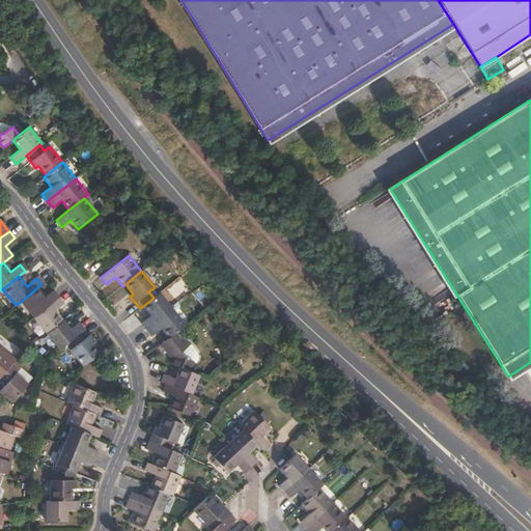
[(21,302),(33,317),(59,297),(54,290),(45,298),(36,288),(21,302)]
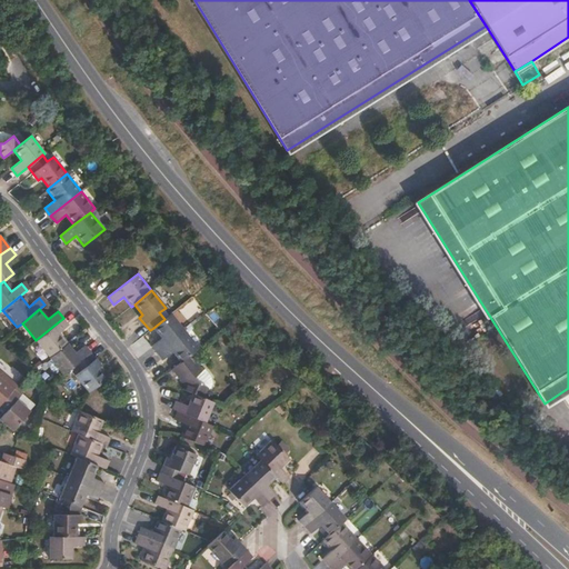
[(171,315),(165,319),(153,328),(161,338),(151,346),(157,353),(185,331),(171,315)]
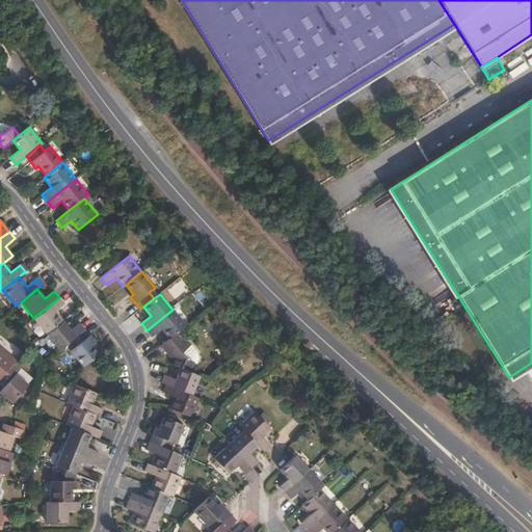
[(33,318),(46,334),(62,321),(55,311),(64,303),(59,297),(33,318)]
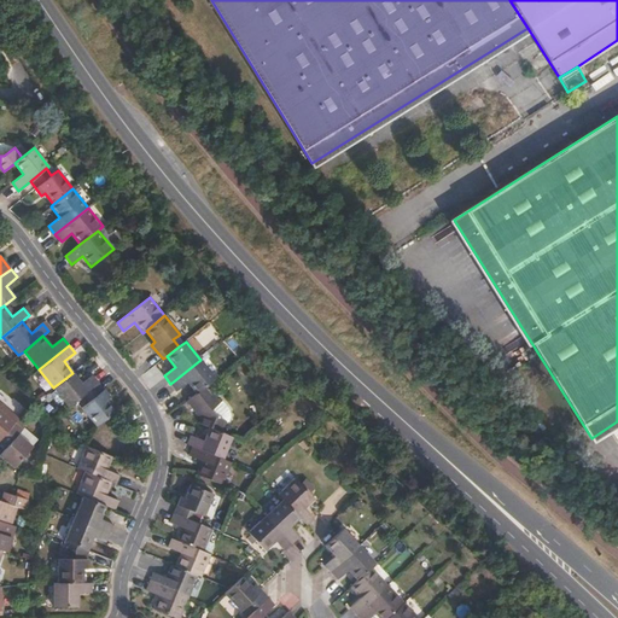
[(215,379),(200,360),(170,384),(176,391),(187,383),(196,394),(205,386),(215,379)]
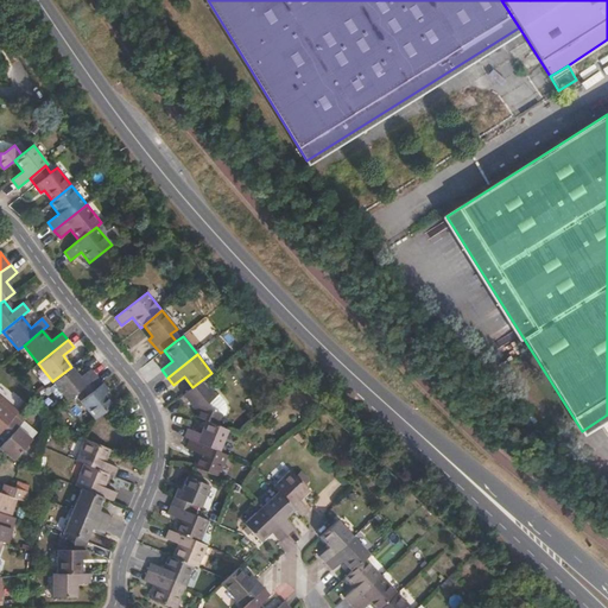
[(52,381),(68,400),(88,384),(97,377),(92,369),(81,378),(71,367),(52,381)]
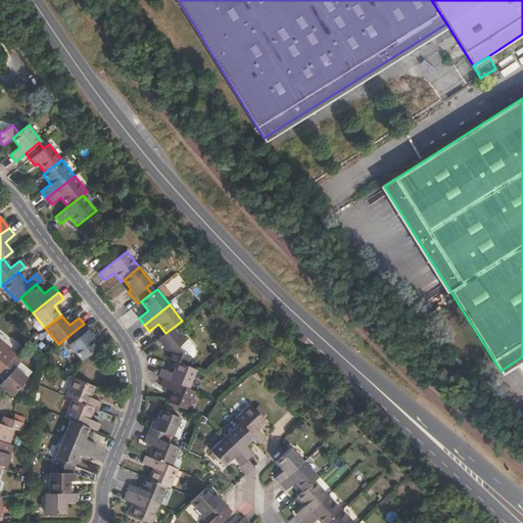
[(69,345),(82,361),(98,347),(91,338),(93,336),(84,324),(76,330),(81,336),(69,345)]
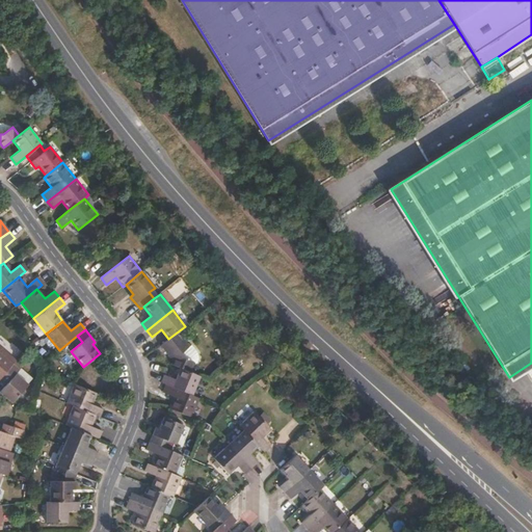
[(168,339),(160,346),(165,351),(167,355),(168,354),(174,361),(171,365),(180,368),(190,372),(194,363),(184,358),(181,353),(188,347),(177,333),(168,339)]
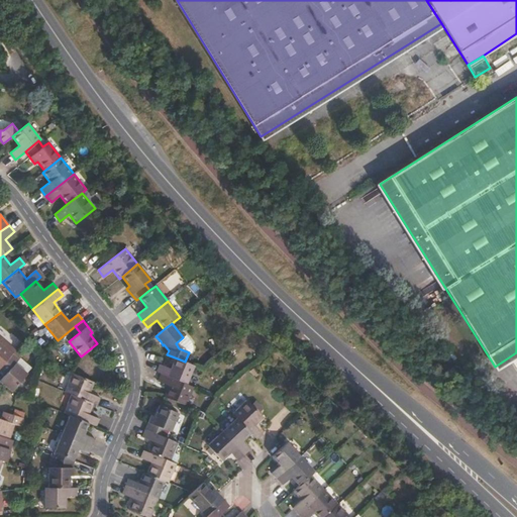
[(186,335),(183,337),(176,343),(179,348),(189,352),(191,353),(193,347),(192,342),(186,335)]
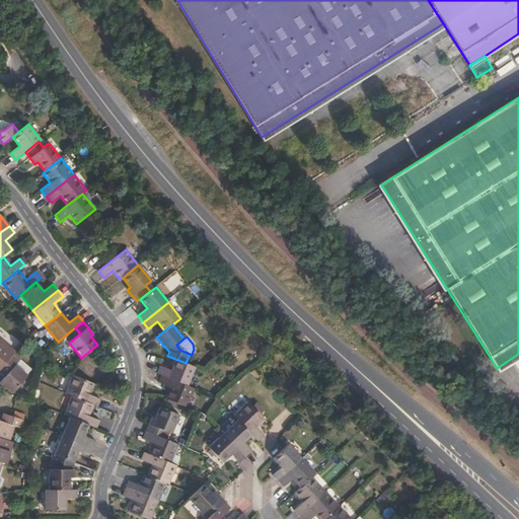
[(0,369),(12,355),(15,351),(0,338),(0,369)]
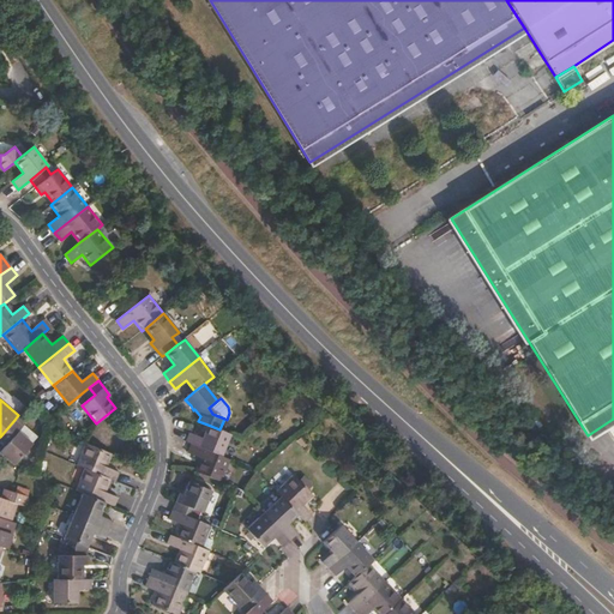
[(0,451),(0,453),(13,465),(32,444),(17,432),(22,427),(14,420),(0,437),(0,440),(5,445),(0,451)]
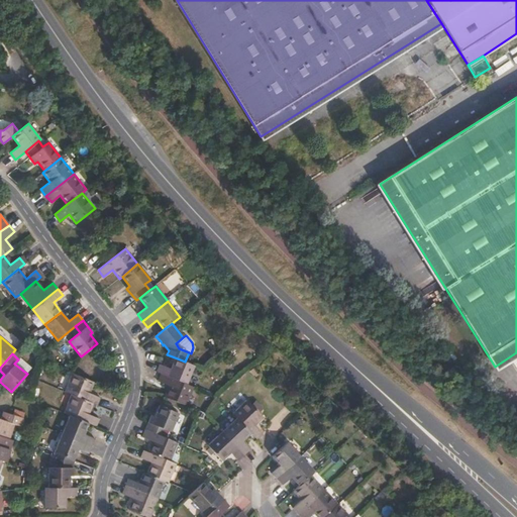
[(186,384),(194,366),(185,362),(175,357),(170,369),(160,364),(157,372),(161,374),(186,384)]
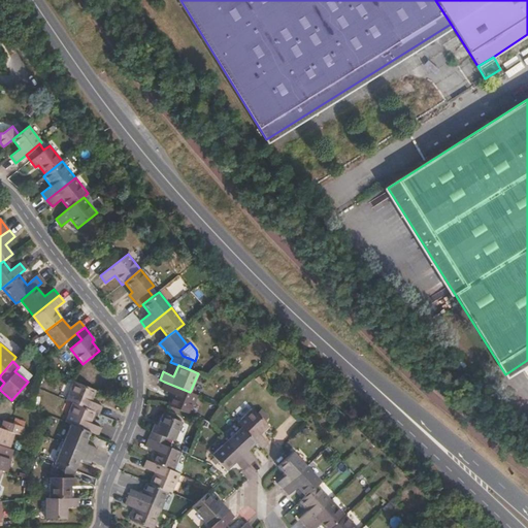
[(73,381),(66,400),(72,403),(92,410),(96,413),(99,404),(89,400),(93,389),(73,381)]
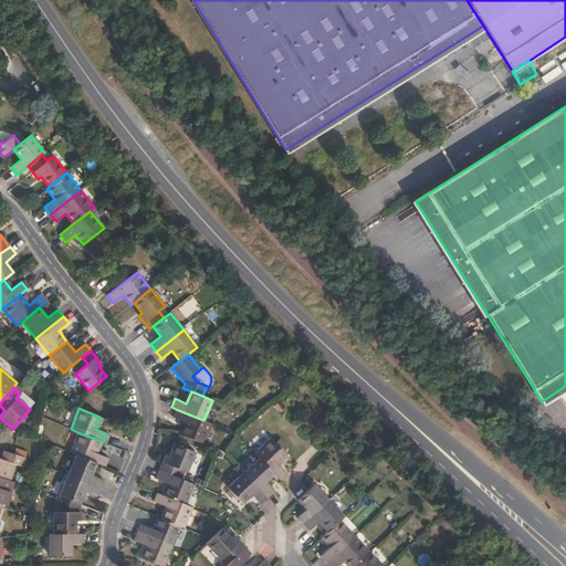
[(176,409),(173,418),(185,422),(179,435),(203,444),(211,423),(203,420),(176,409)]
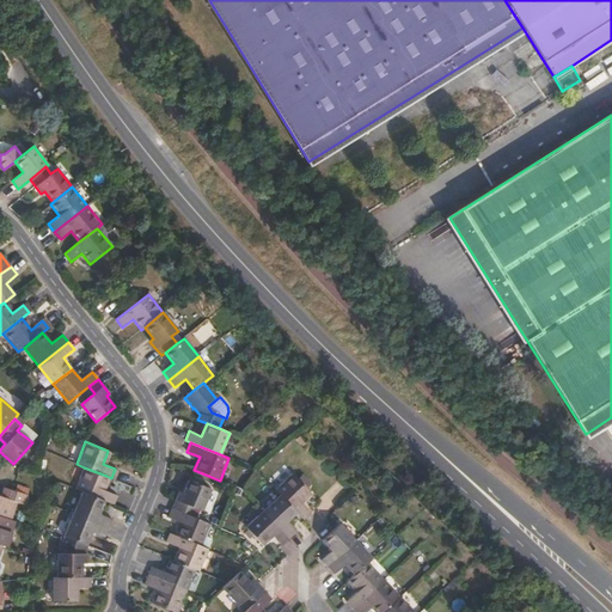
[(106,476),(84,467),(75,489),(81,491),(105,501),(110,503),(114,494),(102,489),(106,476)]
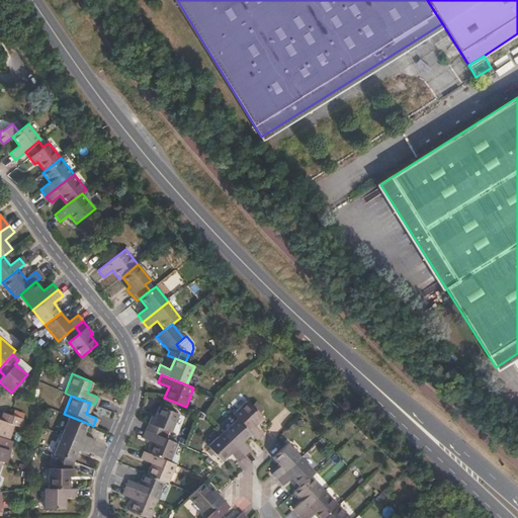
[(257,440),(263,435),(255,426),(263,418),(257,411),(249,403),(235,417),(237,419),(251,434),(257,440)]
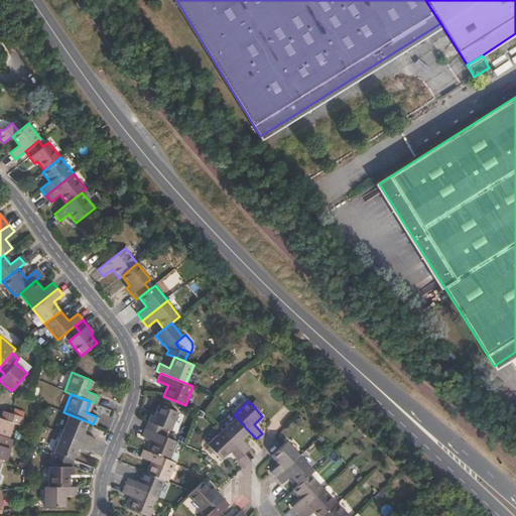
[(150,414),(144,428),(145,429),(160,435),(163,428),(170,431),(177,413),(158,405),(153,415),(150,414)]
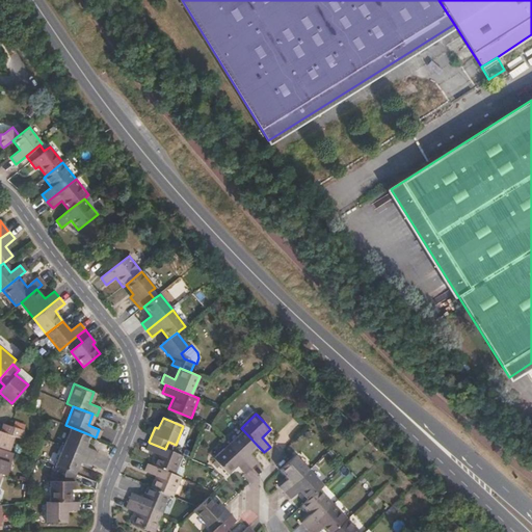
[(24,431),(10,426),(3,424),(0,431),(0,448),(9,452),(15,436),(22,439),(24,431)]
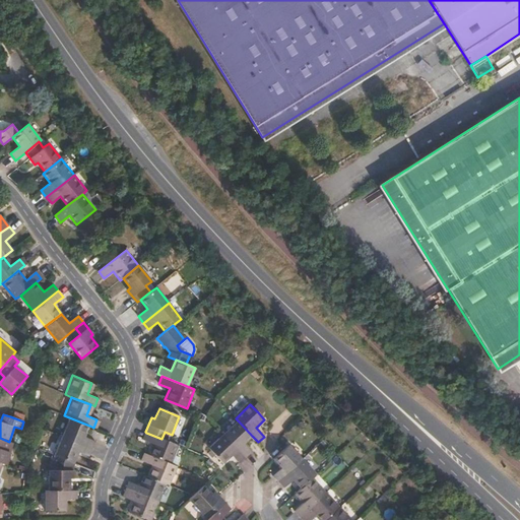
[(69,417),(62,437),(91,449),(94,441),(84,437),(89,426),(69,417)]
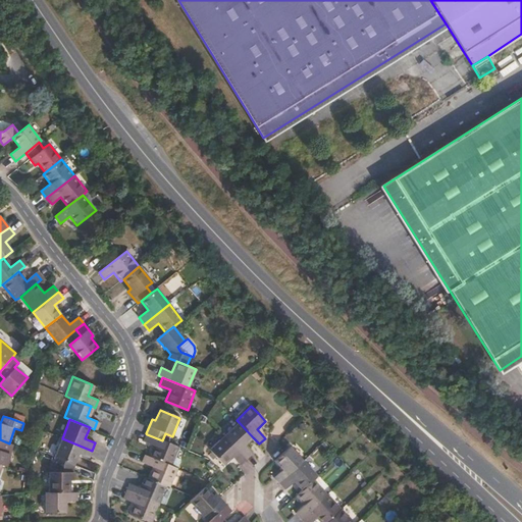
[(249,457),(252,454),(245,446),(253,437),(239,422),(224,436),(247,460),(249,457)]
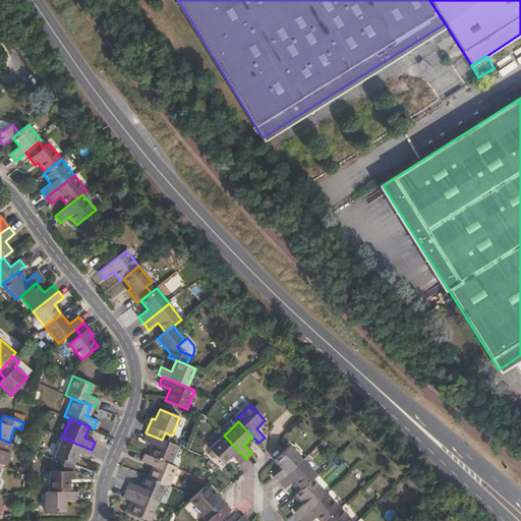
[(147,433),(146,432),(142,441),(154,445),(149,456),(171,465),(179,446),(162,440),(147,433)]
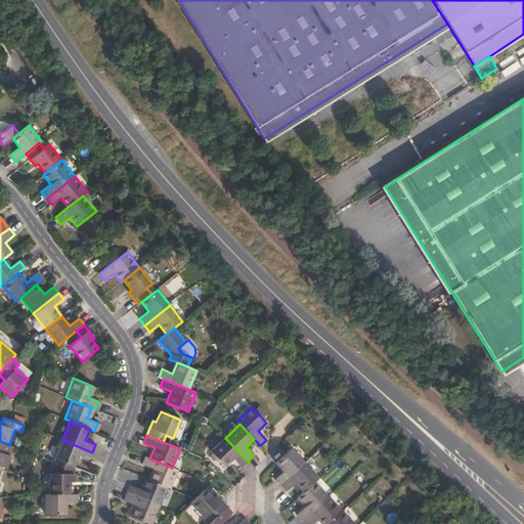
[(245,465),(248,462),(225,438),(210,451),(224,467),(232,459),(242,467),(245,465)]
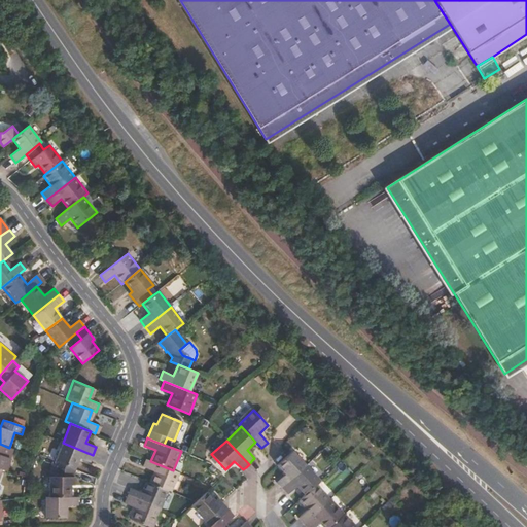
[(93,455),(63,443),(55,461),(60,463),(74,469),(79,458),(90,462),(93,455)]
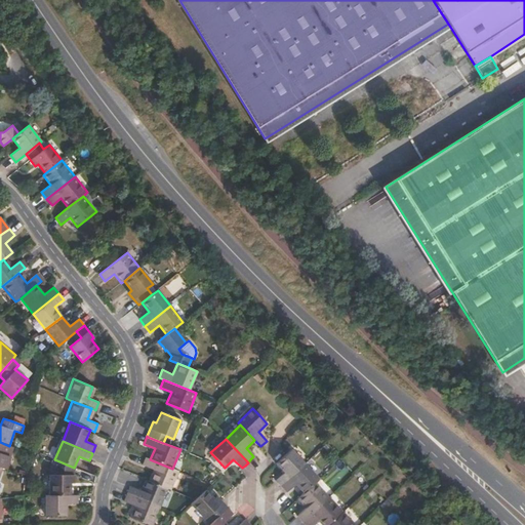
[(12,447),(9,446),(0,442),(0,467),(1,468),(5,469),(12,447)]
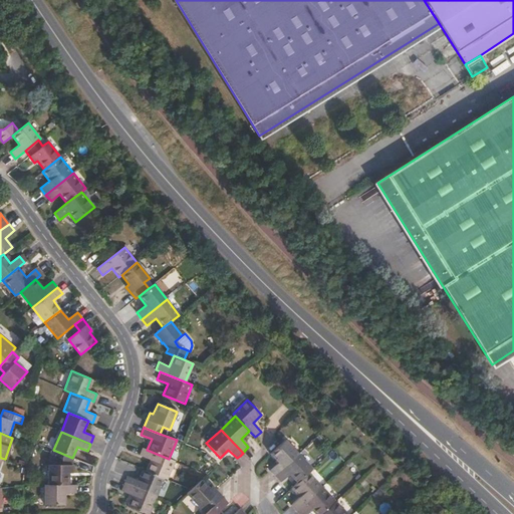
[(275,477),(298,455),(285,440),(281,444),(270,454),(278,462),(269,470),(269,471),(272,473),(275,477)]
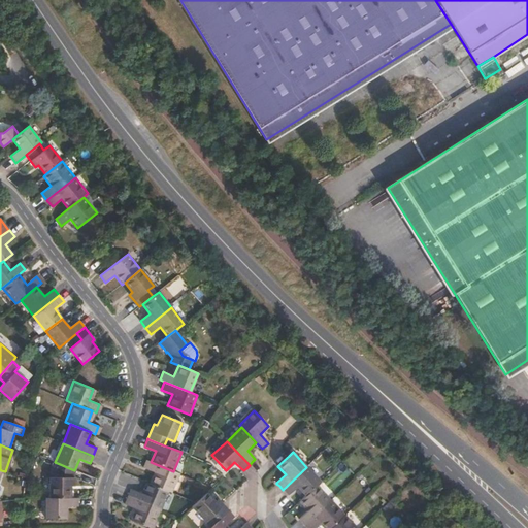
[(151,462),(146,460),(143,468),(154,472),(150,484),(168,492),(171,493),(179,473),(173,471),(151,462)]
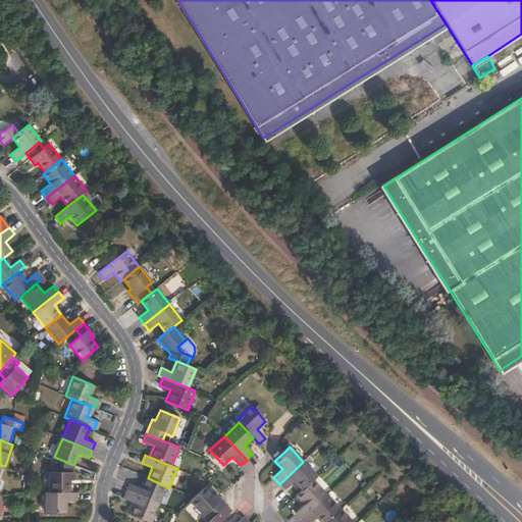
[(73,465),(59,459),(56,465),(56,472),(49,472),(49,492),(69,492),(69,480),(73,480),(73,465)]
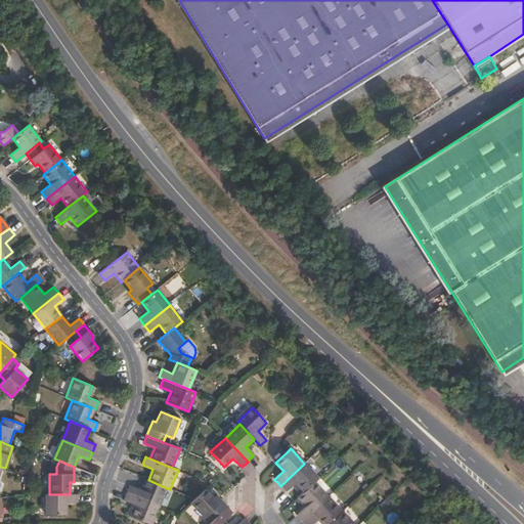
[(303,492),(314,482),(318,478),(304,464),(280,486),(282,488),(286,491),(286,492),(295,483),(303,492)]
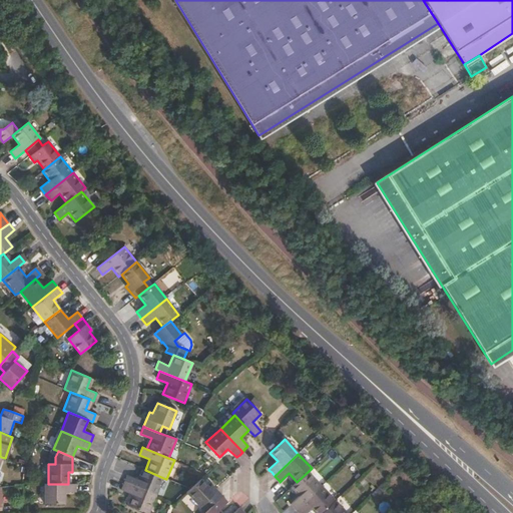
[(145,470),(142,469),(138,479),(127,475),(124,483),(156,496),(163,478),(145,470)]
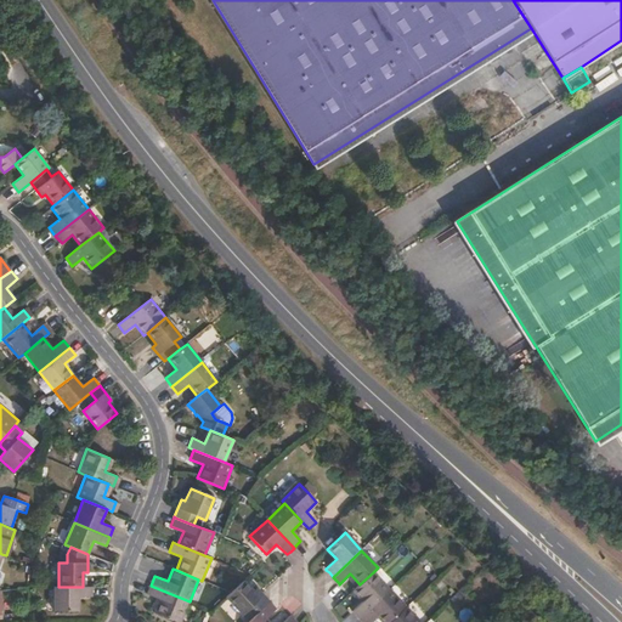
[(360,618),(390,589),(373,572),(360,584),(352,591),(362,601),(352,611),(360,618)]
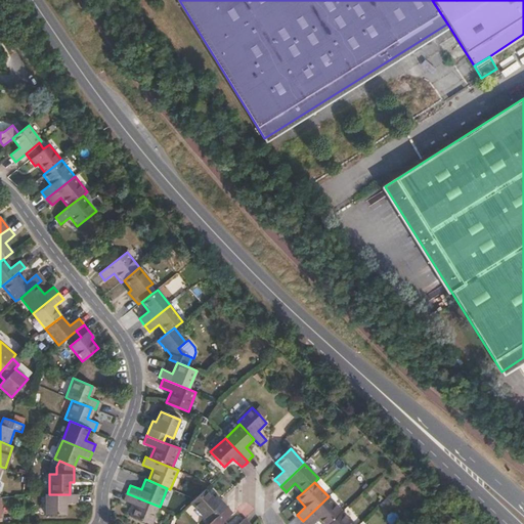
[(210,513),(214,519),(227,507),(223,503),(221,499),(216,495),(213,498),(205,489),(194,499),(190,504),(204,519),(210,513)]
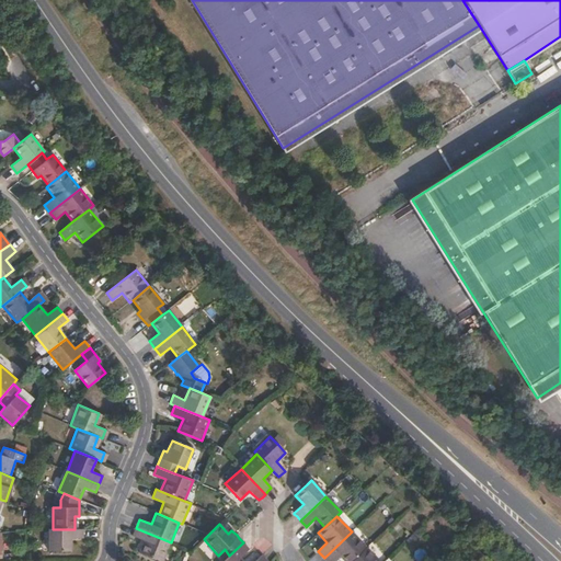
[(159,560),(162,560),(171,542),(136,528),(132,536),(144,541),(138,552),(159,560)]
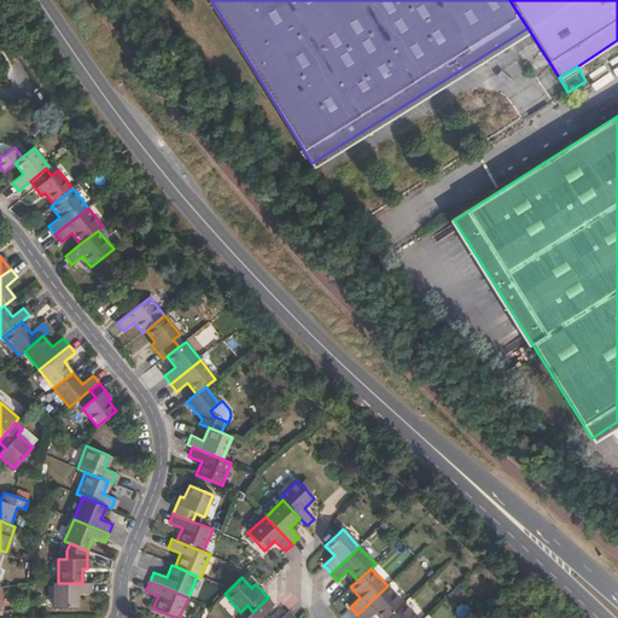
[(82,583),(58,583),(53,583),(53,607),(77,607),(77,593),(92,593),(92,583),(82,583)]
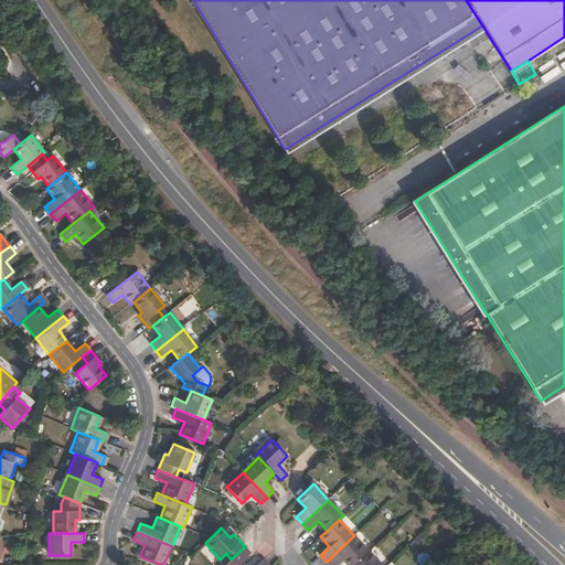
[(347,564),(354,564),(369,551),(354,535),(327,562),(329,564),(334,564),(342,560),(347,564)]
